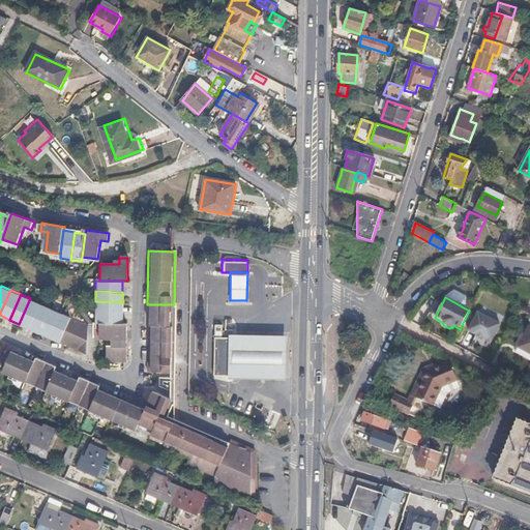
[(29,328),(40,302),(30,298),(19,324),(29,328)]
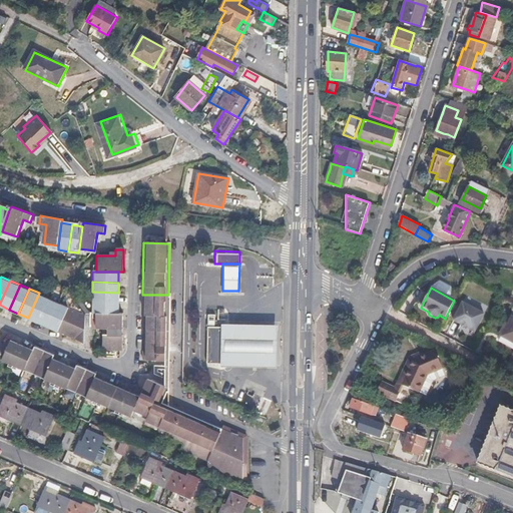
[(92,303),(118,303),(118,293),(92,292),(92,303)]
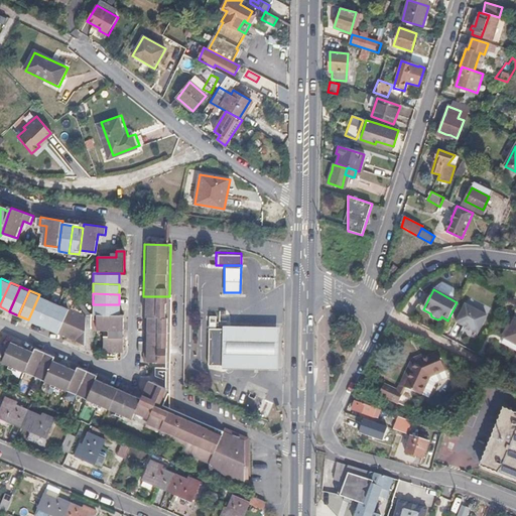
[(37,324),(48,298),(39,294),(28,319),(37,324)]
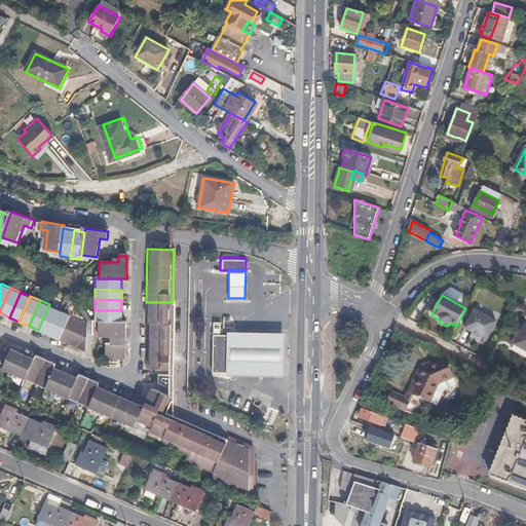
[(174,325),(174,302),(173,302),(147,302),(147,324),(174,325)]
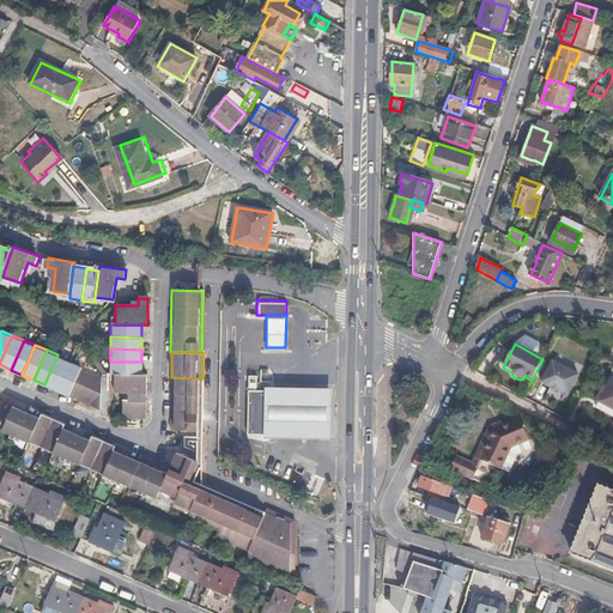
[(58,354),(44,384),(55,389),(68,360),(58,354)]
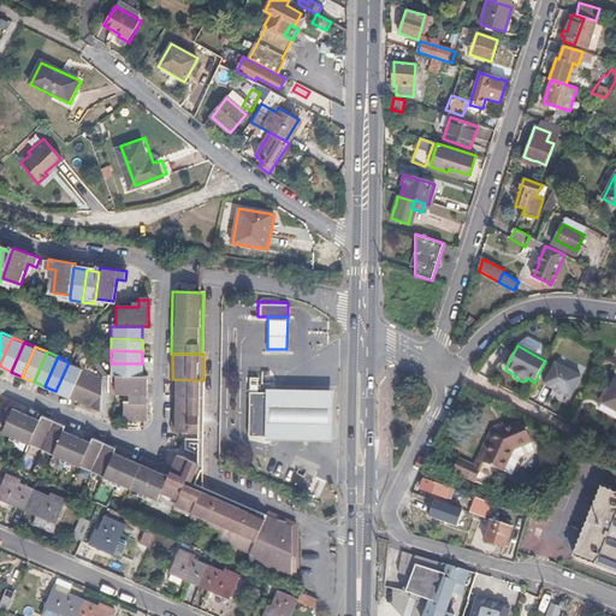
[(247,433),(267,434),(268,375),(268,361),(256,361),(256,377),(247,377),(247,433)]
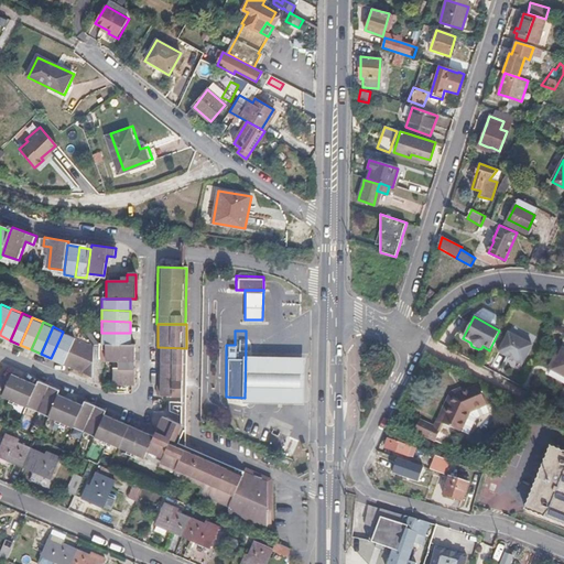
[(62,364),(74,336),(63,332),(51,358),(62,364)]
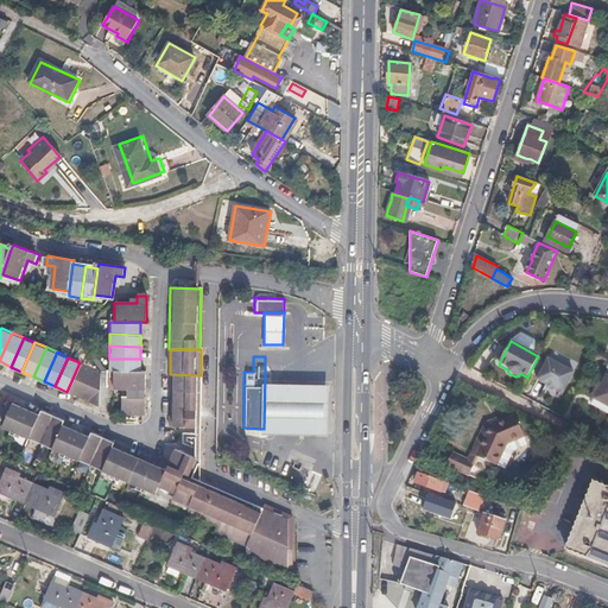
[(114,371),(140,372),(140,359),(109,359),(109,371),(114,371)]
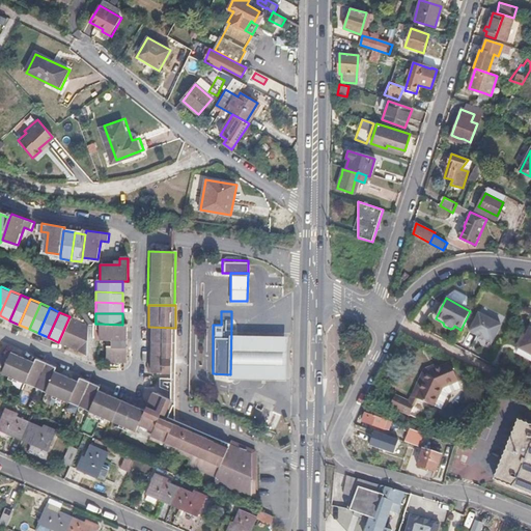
[(501,326),(478,314),(469,333),(492,344),(501,326)]
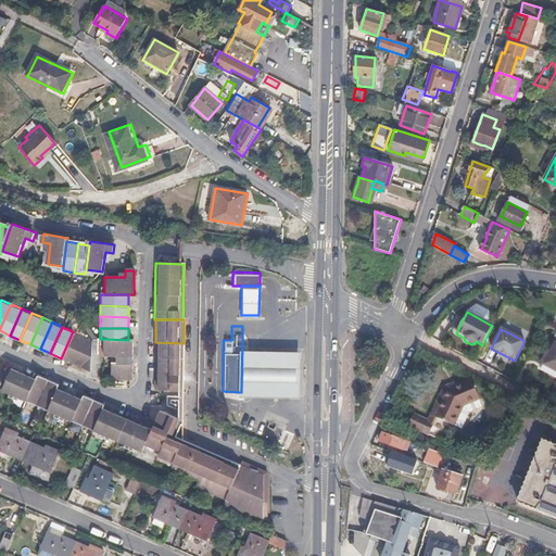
[(91,371),(91,339),(73,331),(61,358),(91,371)]
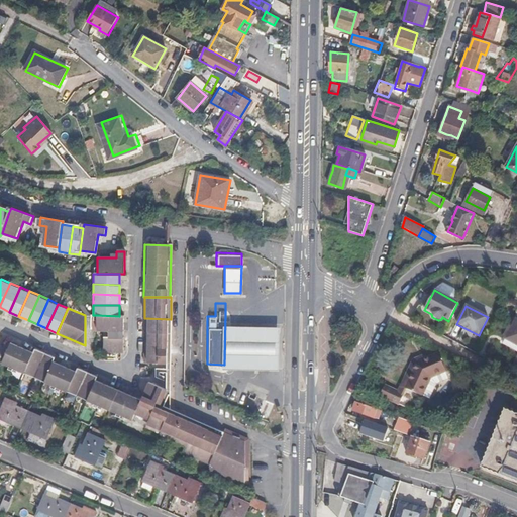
[(123,316),(119,316),(97,315),(97,331),(103,331),(112,331),(123,331),(123,316)]
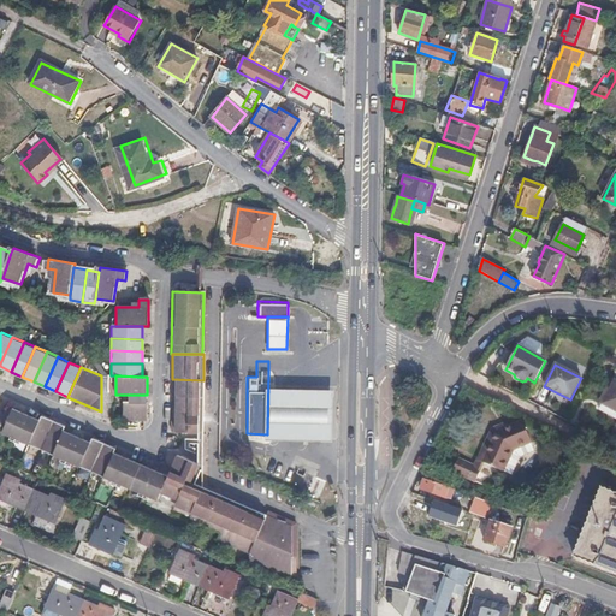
[(308,434),(332,434),(332,378),(308,377),(268,375),(267,434),(308,434)]
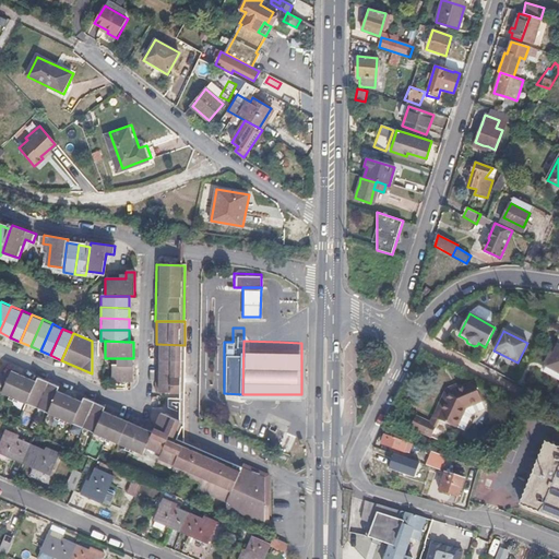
[(185,345),(156,344),(156,392),(185,393),(185,345)]
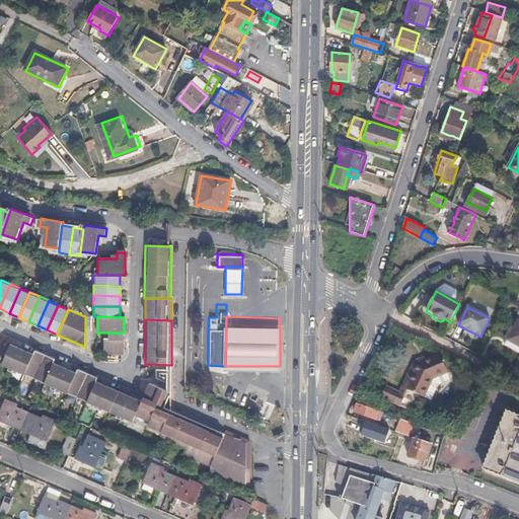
[(518,324),(509,345),(518,349),(518,324)]
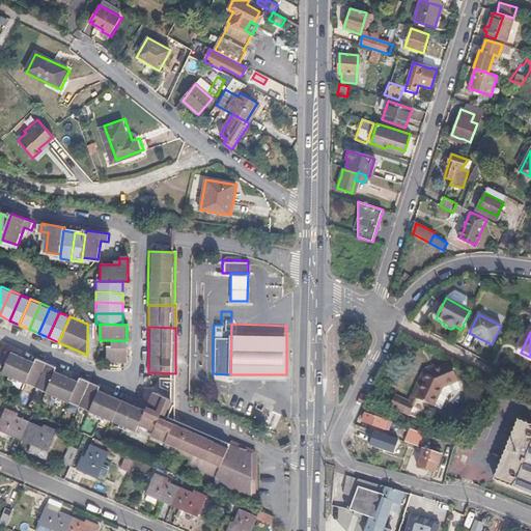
[(115,346),(115,340),(106,340),(106,362),(127,363),(127,346),(115,346)]
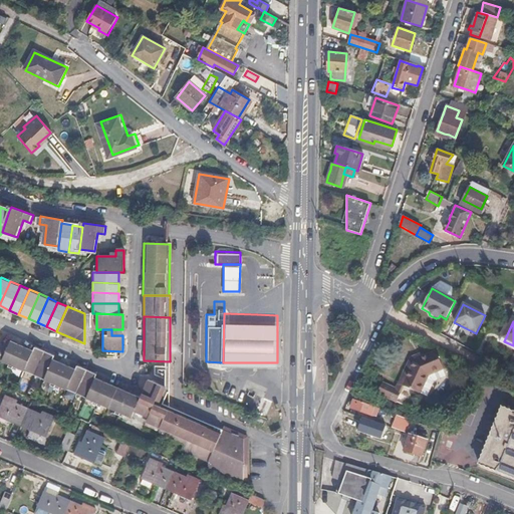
[(11,339),(3,360),(15,365),(23,344),(11,339)]
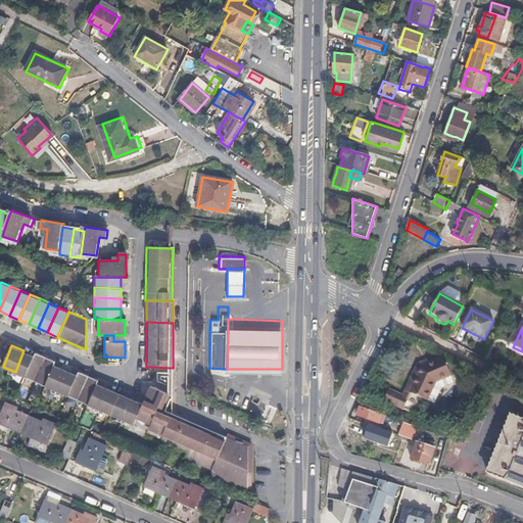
[(522,358),(522,351),(513,347),(511,353),(522,358)]
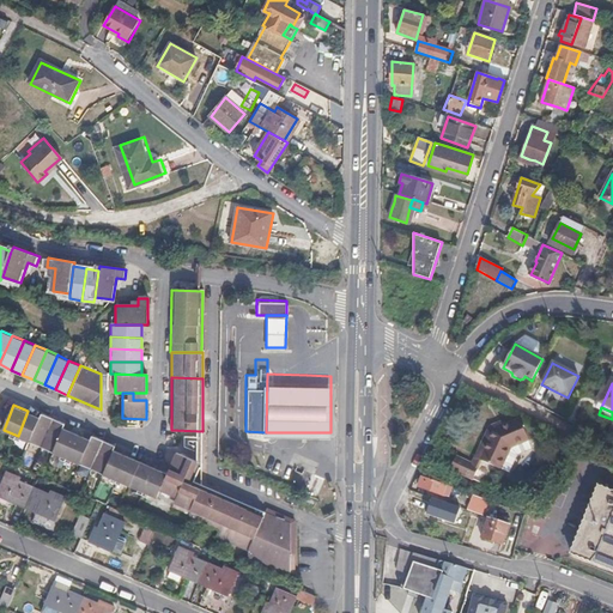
[(28,411),(18,436),(31,442),(41,418),(28,411)]
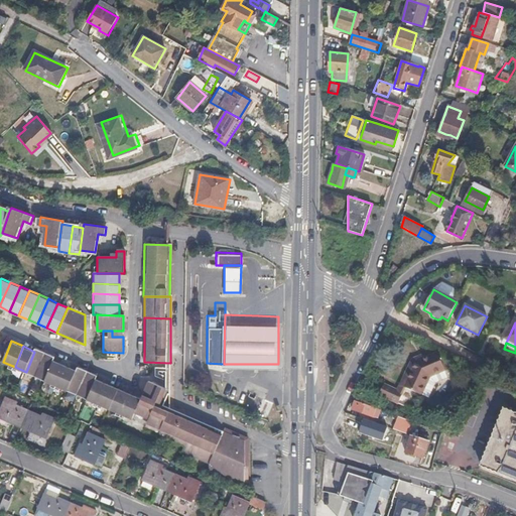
[(45,351),(36,347),(34,352),(26,372),(35,376),(45,351)]
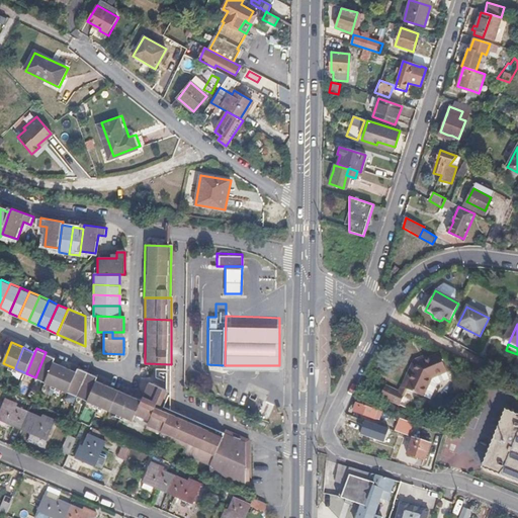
[(379,386),(376,396),(396,403),(403,384),(424,393),(427,383),(423,381),(428,369),(437,364),(428,350),(409,359),(404,374),(399,372),(392,391),(379,386)]
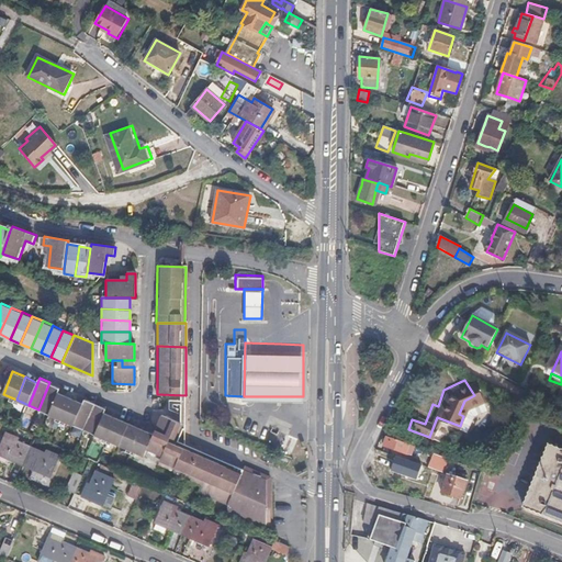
[(49,382),(38,409),(48,414),(58,392),(60,388),(49,382)]
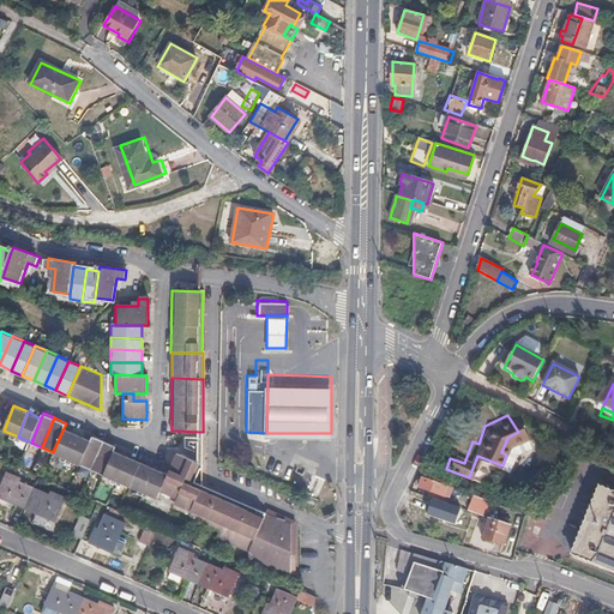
[(64,428),(53,452),(67,458),(77,434),(64,428)]
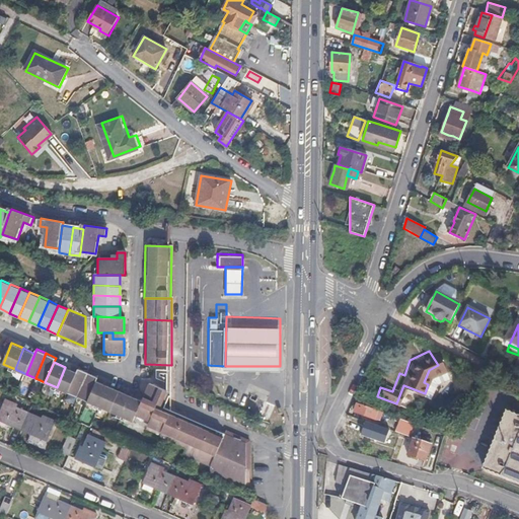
[(65,367),(57,387),(68,392),(77,372),(65,367)]
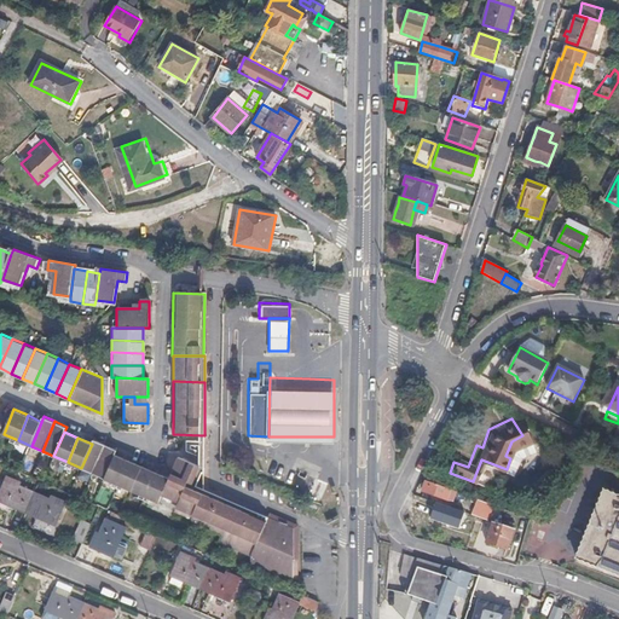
[(92,444),(81,468),(92,473),(105,444),(93,439),(92,444)]
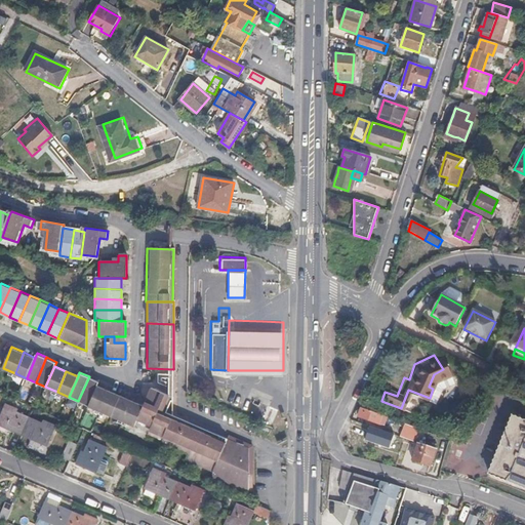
[(97,385),(99,380),(89,376),(78,401),(88,405),(97,385)]
